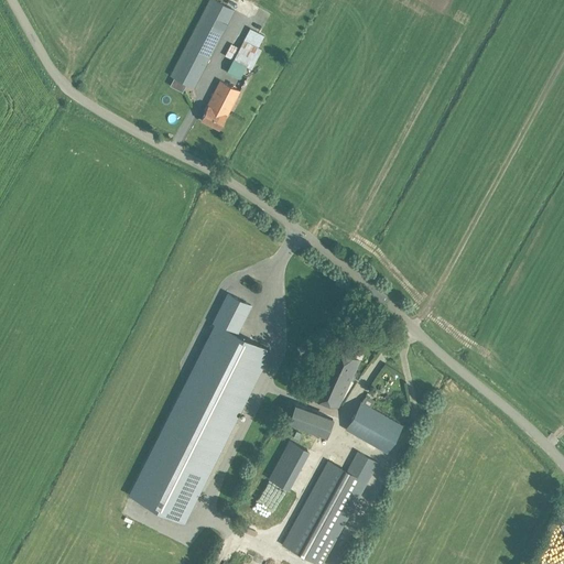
[(194,88),(235,10),(214,0),(208,0),(170,76),(194,88)]
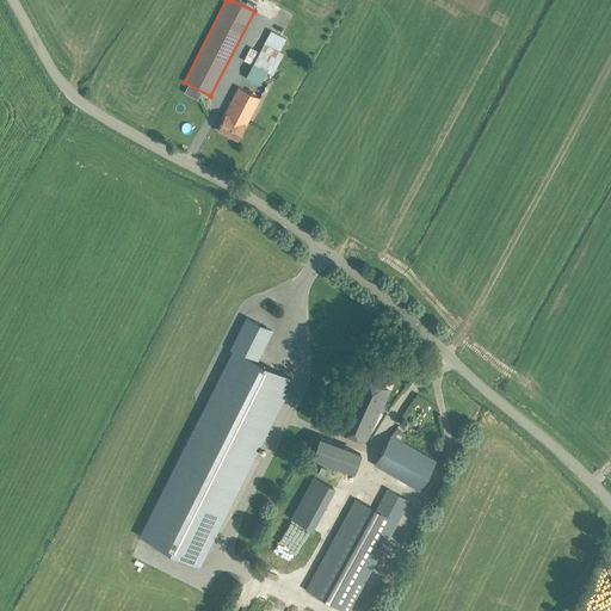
[(284,53),(279,50),(285,38),(270,30),(259,51),(250,47),(242,60),(252,65),(245,78),(259,85),(266,72),(272,74),(284,53)]
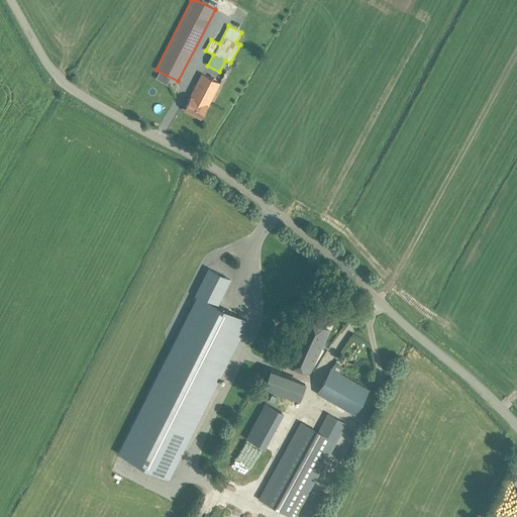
[(208,107),(220,83),(202,74),(191,96),(185,109),(201,118),(207,106),(208,107)]
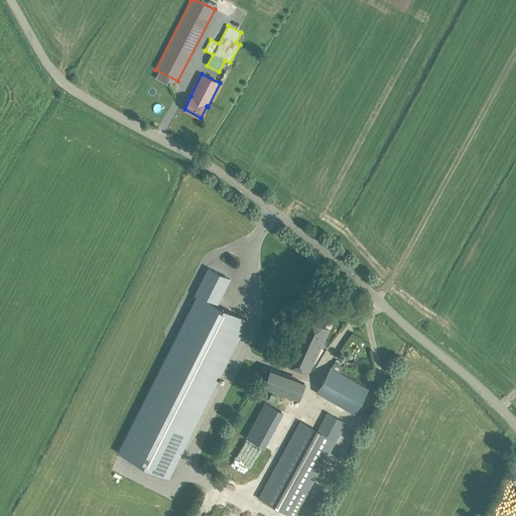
[(150,388),(118,453),(119,454),(120,454),(169,479),(192,432),(207,404),(224,370),(241,337),(249,320),(218,305),(231,279),(208,268),(195,295),(197,296),(172,343),(168,352),(158,372),(150,388)]
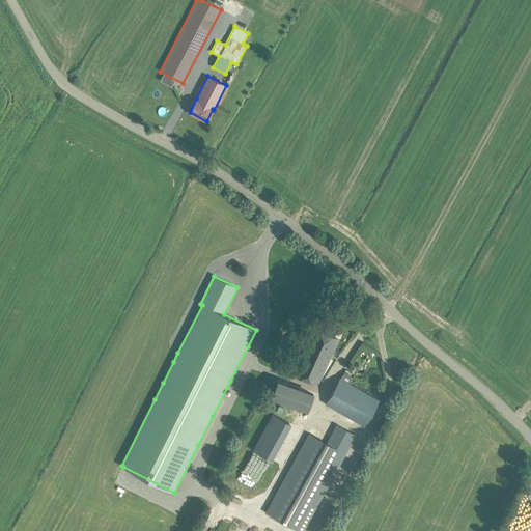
[(316,328),(325,313),(315,307),(306,322),(316,328)]
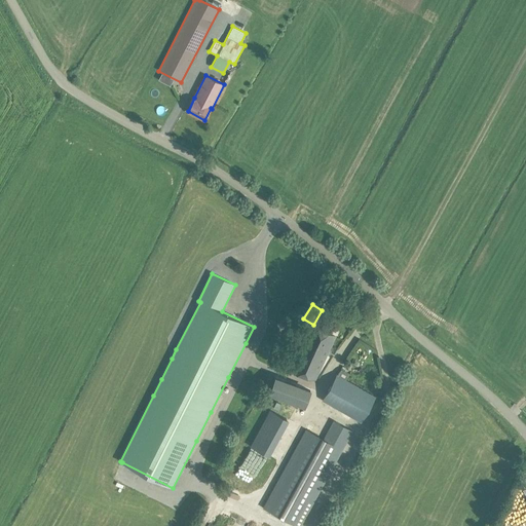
[(315,380),(335,336),(306,326),(289,370),(315,380)]
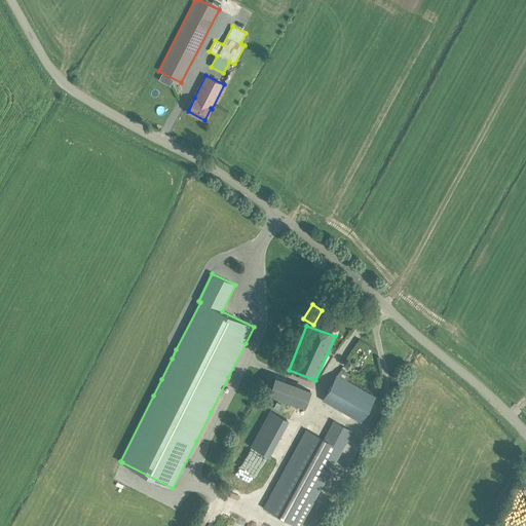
[(361,422),(375,397),(337,375),(323,400),(361,422)]
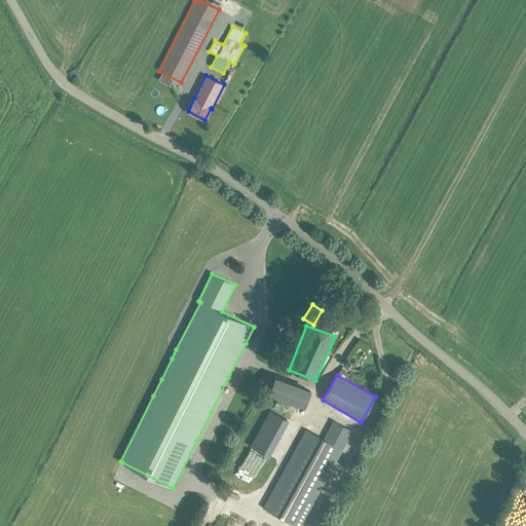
[(311,392),(274,379),(268,398),(305,411),(311,392)]
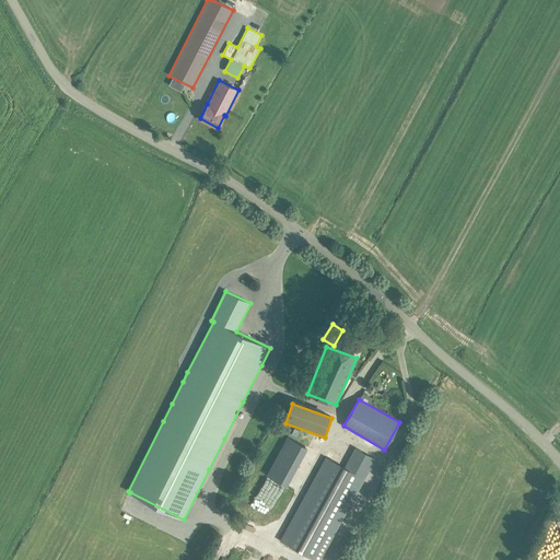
[(288,435),(266,474),(287,486),(308,447),(288,435)]
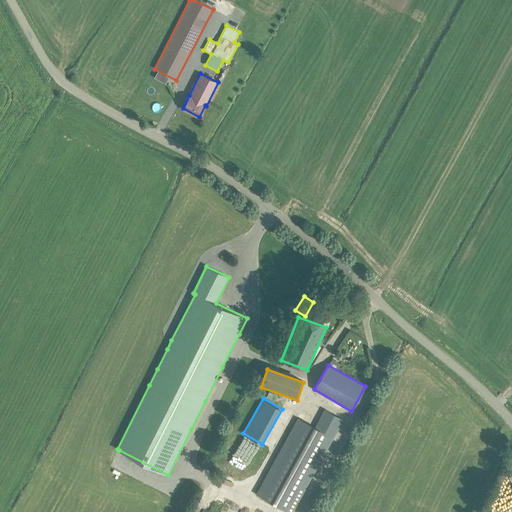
[(288,511),(293,511),(344,419),(324,409),(315,427),(298,418),(256,494),(288,511)]
